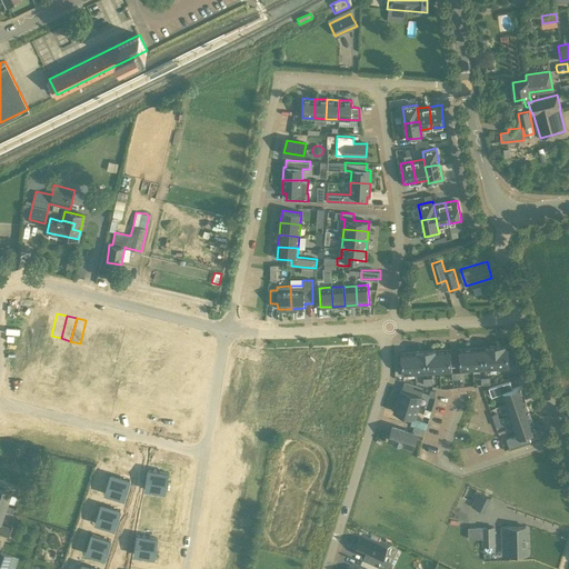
[(86,320),(80,343),(90,346),(96,323),(86,320)]
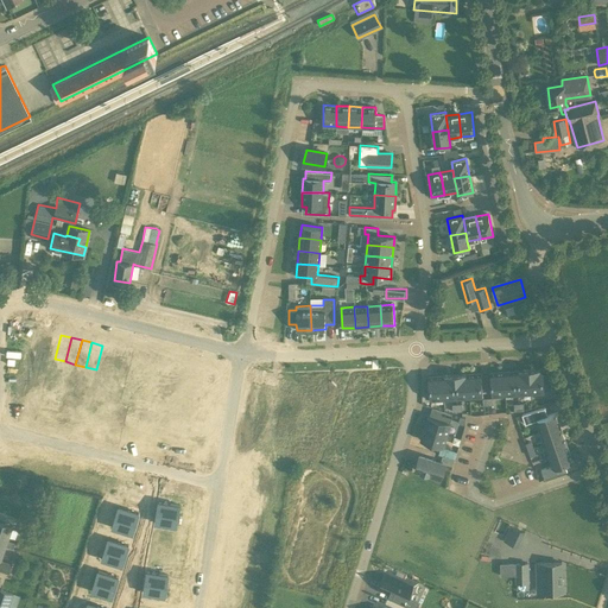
[(113,348),(102,346),(96,369),(107,372),(113,348)]
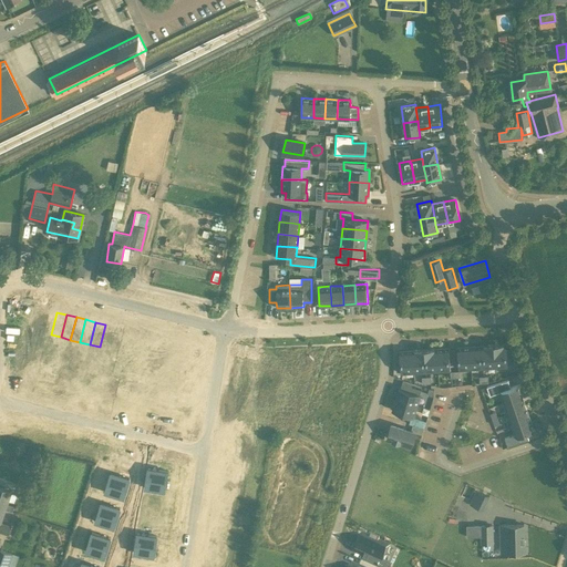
[(115,327),(105,325),(100,347),(109,350),(115,327)]
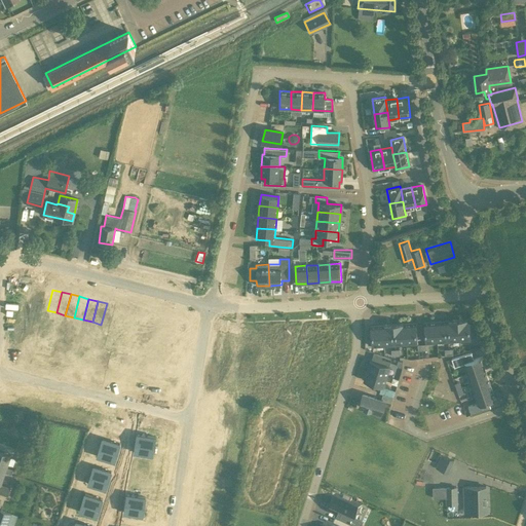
[(125,330),(130,308),(121,306),(116,327),(125,330)]
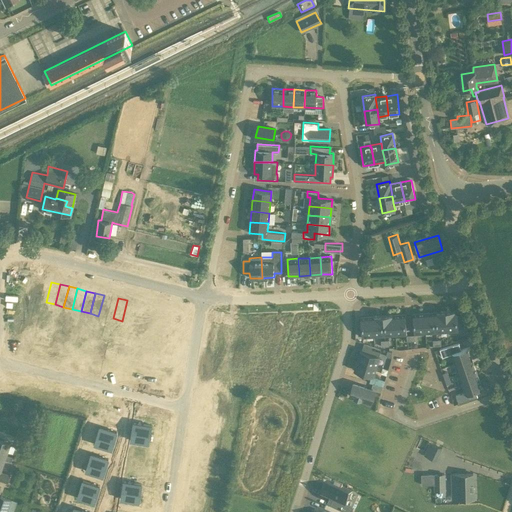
[(127,300),(122,321),(131,323),(136,302),(127,300)]
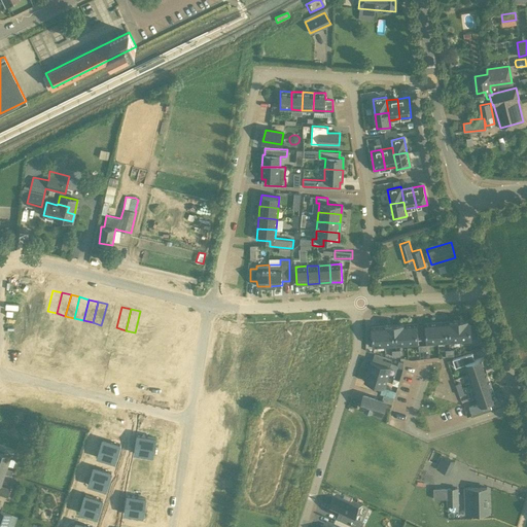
[(149,314),(140,311),(135,332),(143,335),(149,314)]
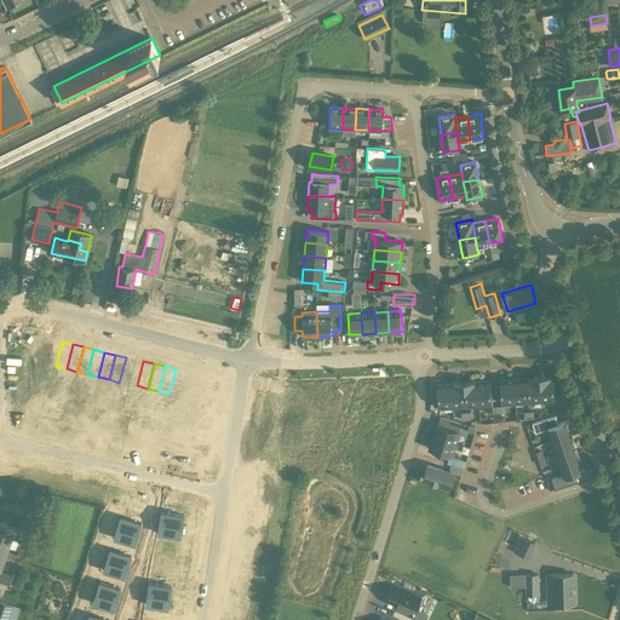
[(185,372),(176,369),(168,394),(179,396),(185,372)]
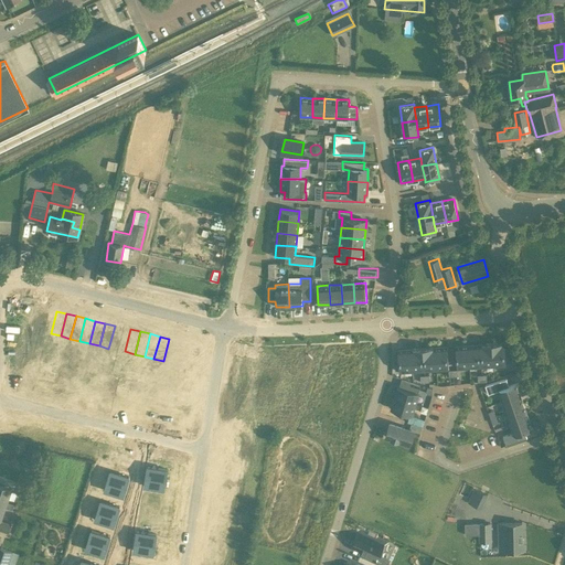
[(179,341),(169,339),(163,361),(173,364),(179,341)]
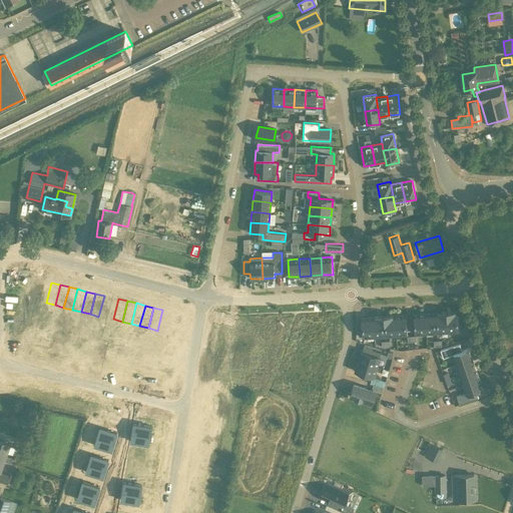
[(171,312),(162,310),(157,331),(165,333),(171,312)]
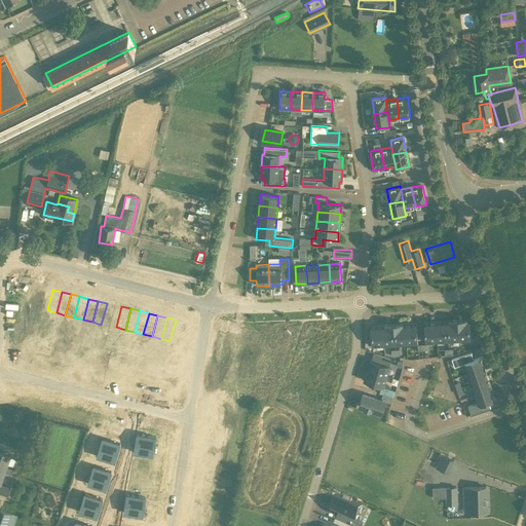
[(457,320),(459,339),(475,338),(474,332),(471,332),(470,320),(467,320),(467,318),(457,320)]
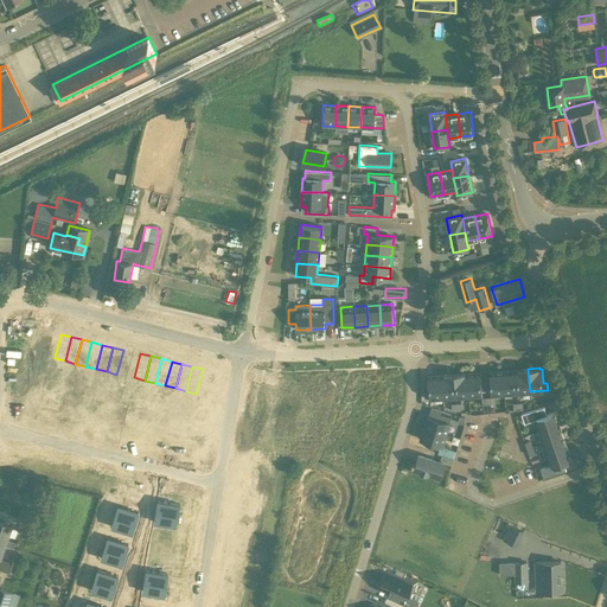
[(517,370),(516,370),(517,391),(530,391),(528,369),(517,369),(517,370)]
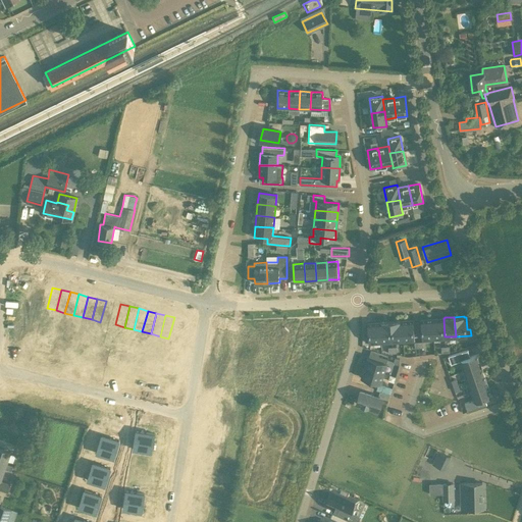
[(445,336),(444,318),(432,319),(433,337),(445,336)]
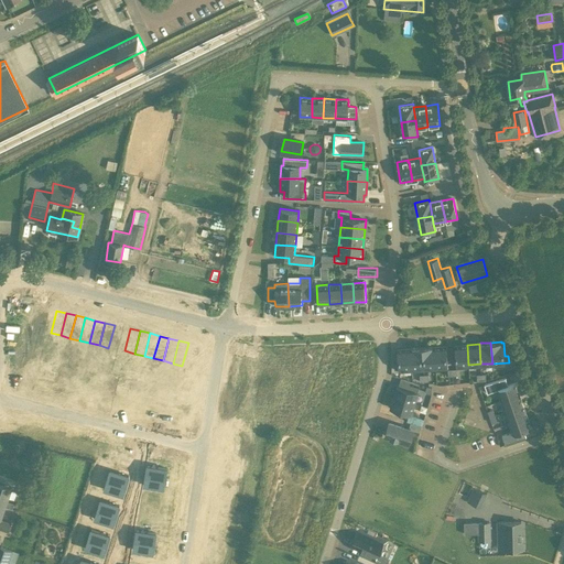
[(468,365),(467,345),(455,346),(456,366),(468,365)]
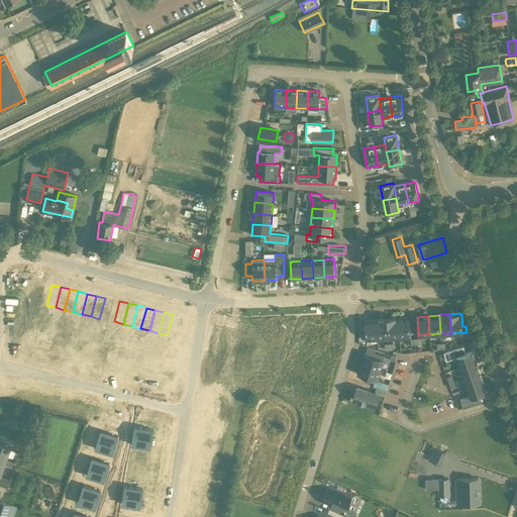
[(396,317),(387,318),(388,337),(399,336),(398,318),(396,318),(396,317)]
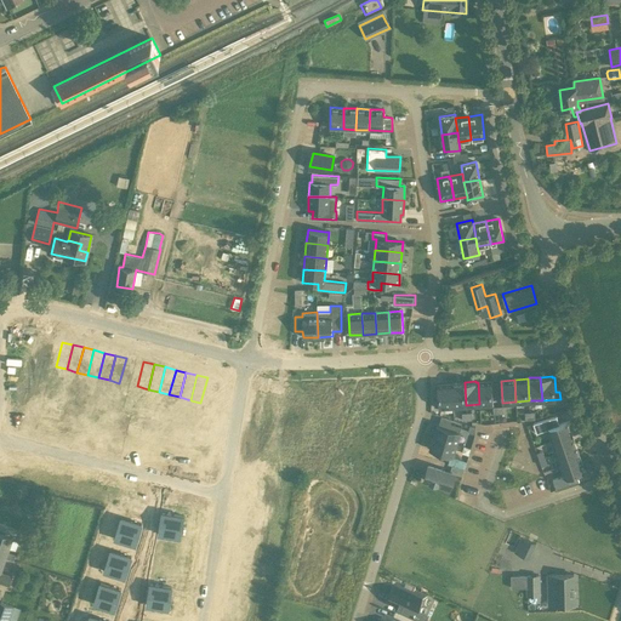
[(491,381),(478,382),(479,404),(493,403),(491,381)]
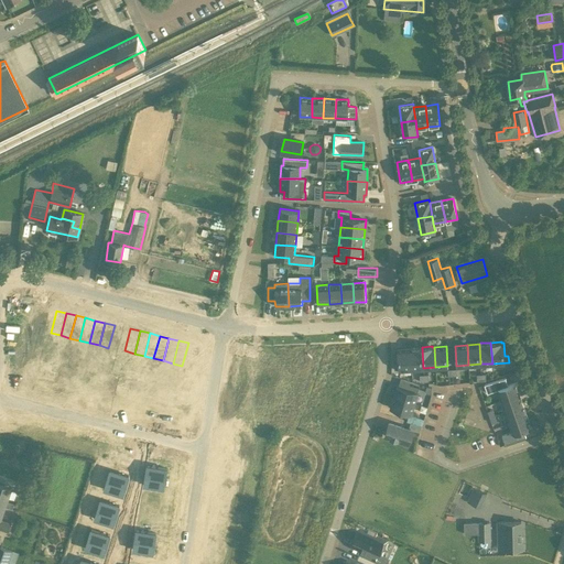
[(423,368),(422,347),(412,348),(410,348),(411,369),(423,368)]
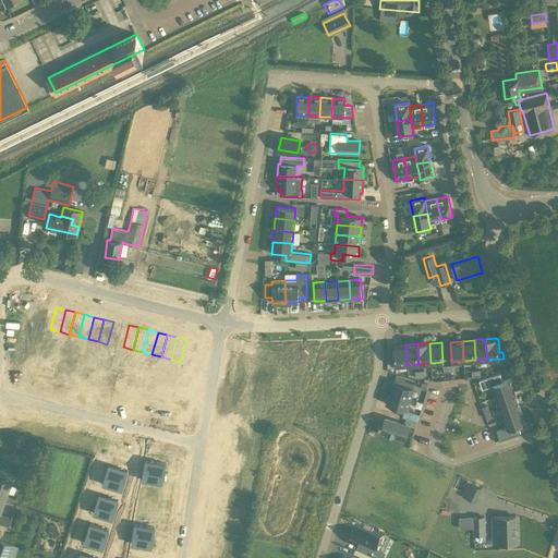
[(407,365),(405,344),(393,346),(395,359),(390,360),(390,366),(407,365)]
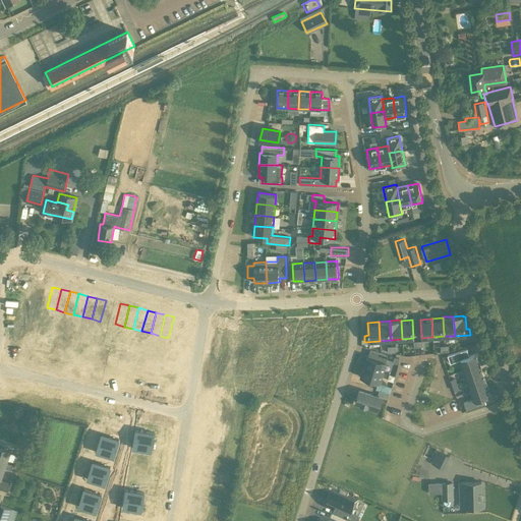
[(49,368),(54,348),(46,346),(40,366),(49,368)]
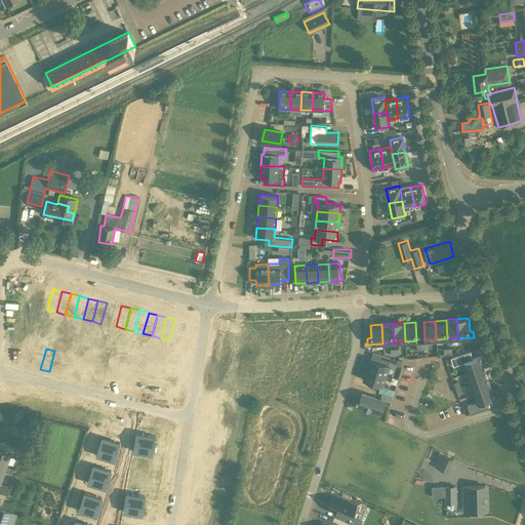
[(54,351),(49,371),(58,374),(64,353),(54,351)]
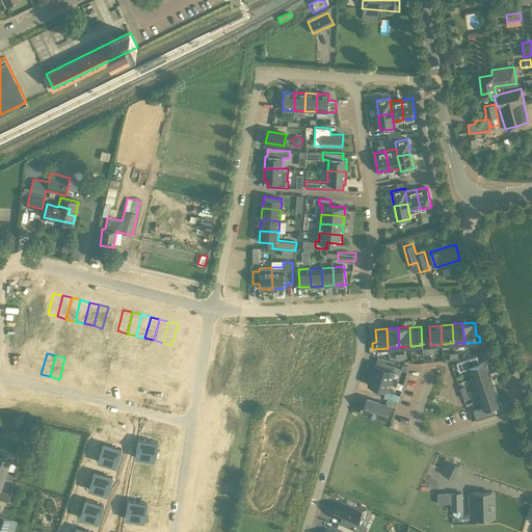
[(473,377),(489,371),(485,361),(479,363),(477,356),(457,364),(459,372),(470,368),(473,377)]
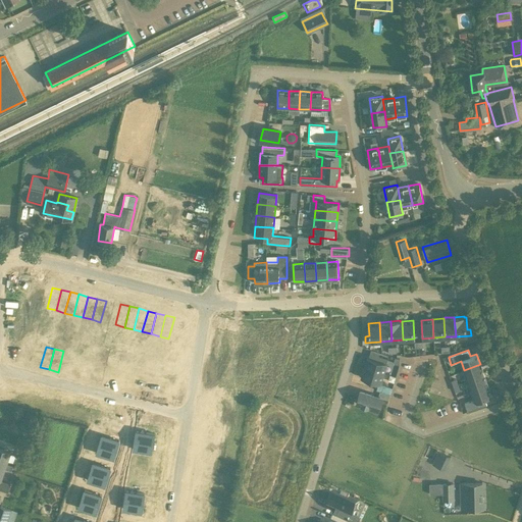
[(72,353),(63,351),(58,372),(66,374),(72,353)]
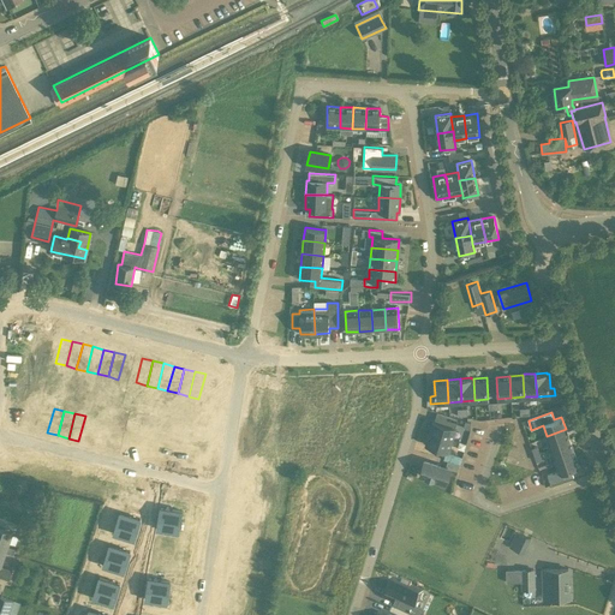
[(85,416),(78,441),(89,443),(95,419),(85,416)]
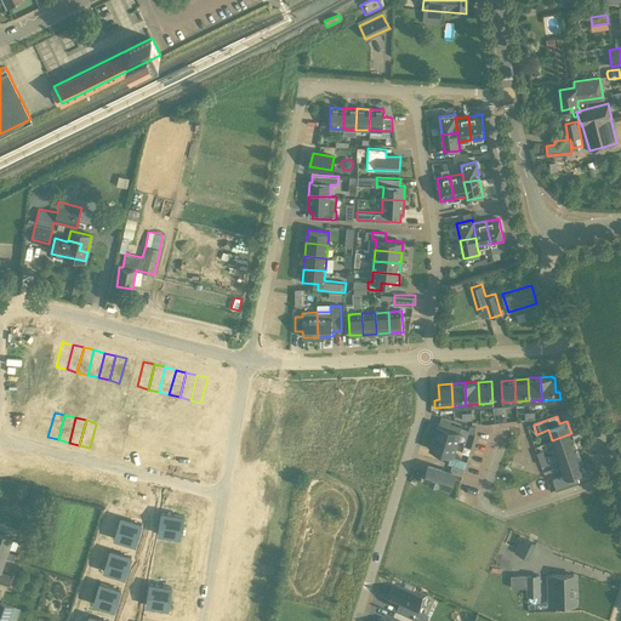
[(107,426),(96,423),(90,448),(101,450),(107,426)]
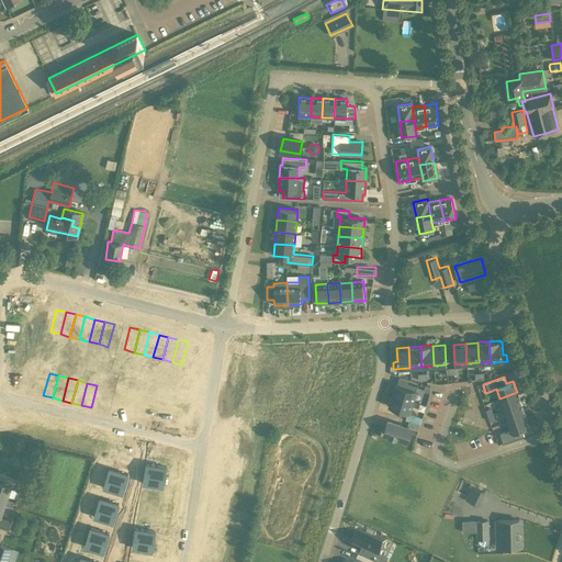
[(395,384),(392,395),(413,402),(417,385),(407,383),(406,388),(395,384)]
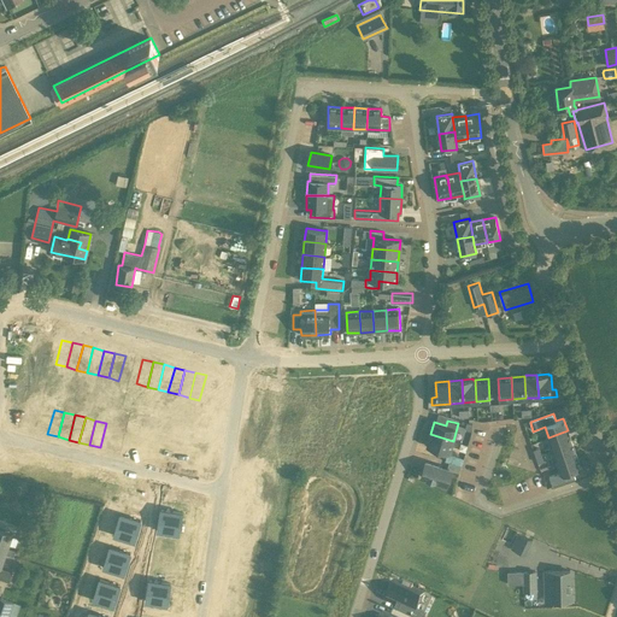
[(117,425),(106,423),(100,447),(111,451),(117,425)]
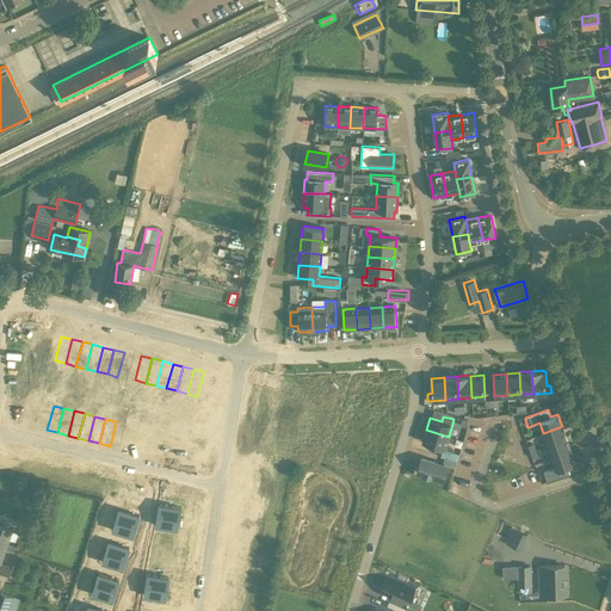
[(137,452),(143,427),(134,425),(127,449),(137,452)]
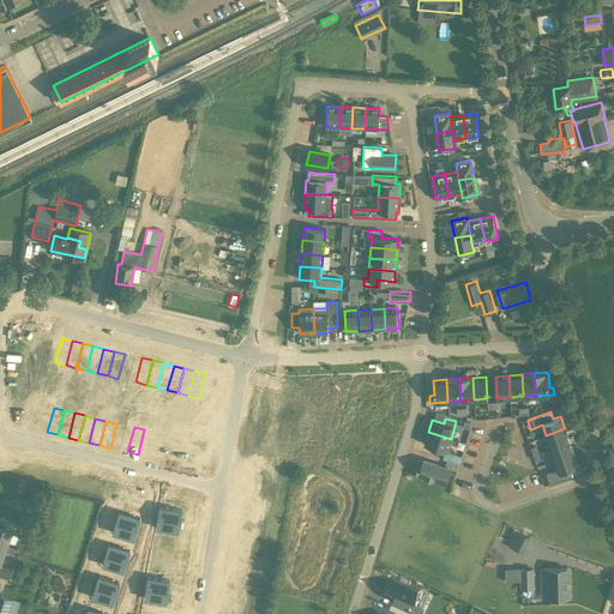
[(565,428),(546,435),(549,449),(570,441),(565,428)]
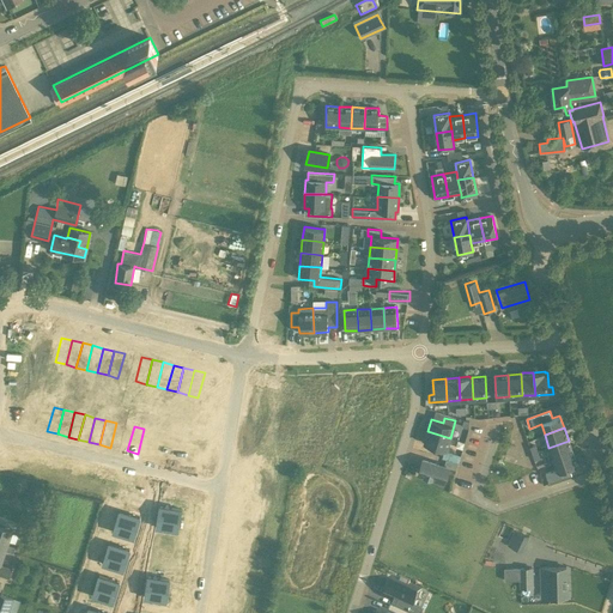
[(155,431),(144,429),(138,454),(149,456),(155,431)]
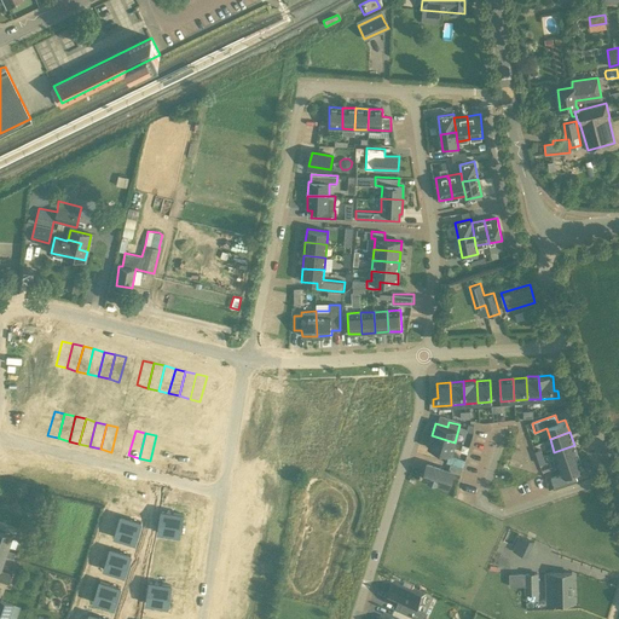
[(167,439),(156,435),(150,461),(160,463),(167,439)]
